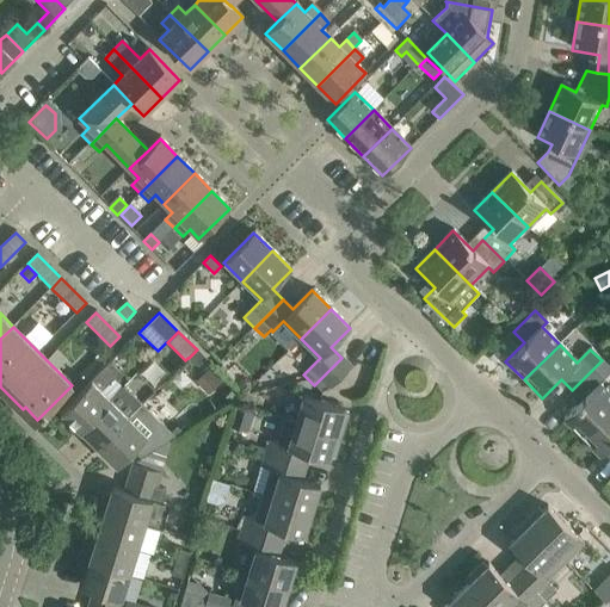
[(197,350),(189,358),(198,367),(205,359),(197,350)]
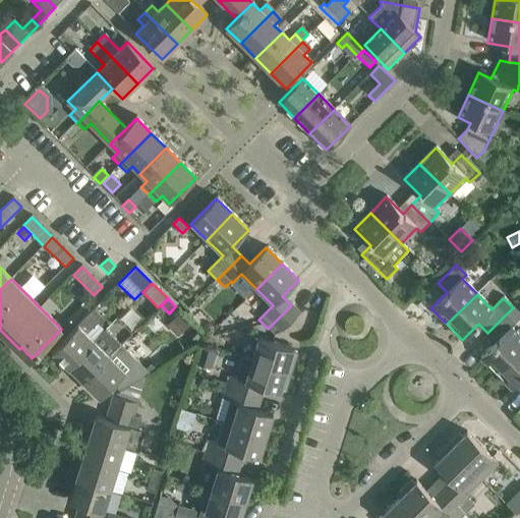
[(291,305),(268,329),(274,336),(280,330),(282,332),(300,313),(291,305)]
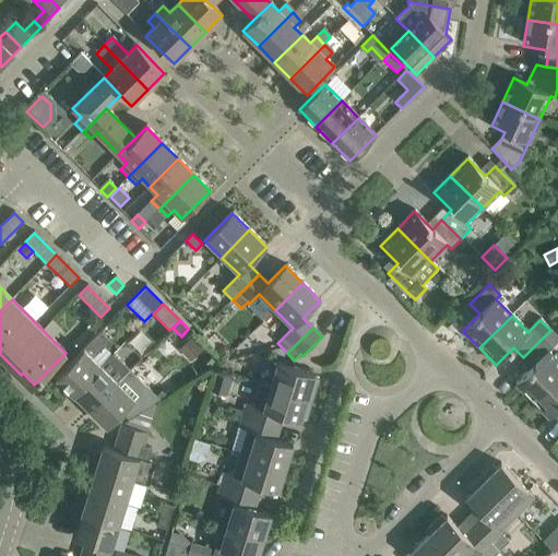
[(514,383),(532,401),(557,375),(557,362),(548,353),(553,349),(543,339),(550,331),(550,330),(523,357),(533,367),(514,383)]
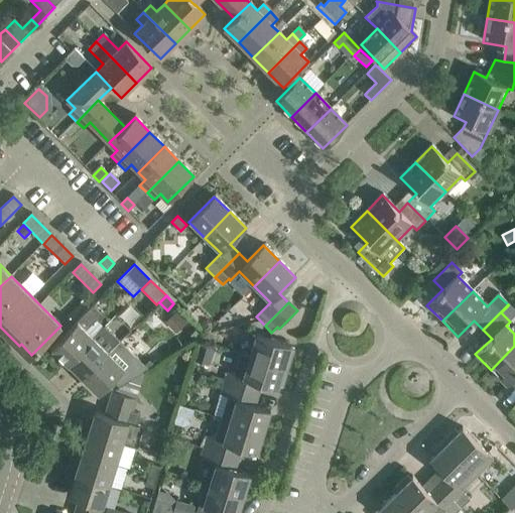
[(56,353),(68,364),(93,339),(86,332),(101,315),(93,306),(53,347),(57,351),(56,353)]
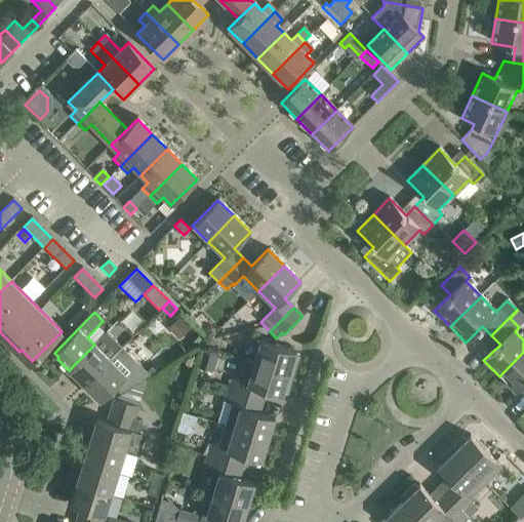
[(167,328),(178,339),(192,327),(180,316),(167,328)]
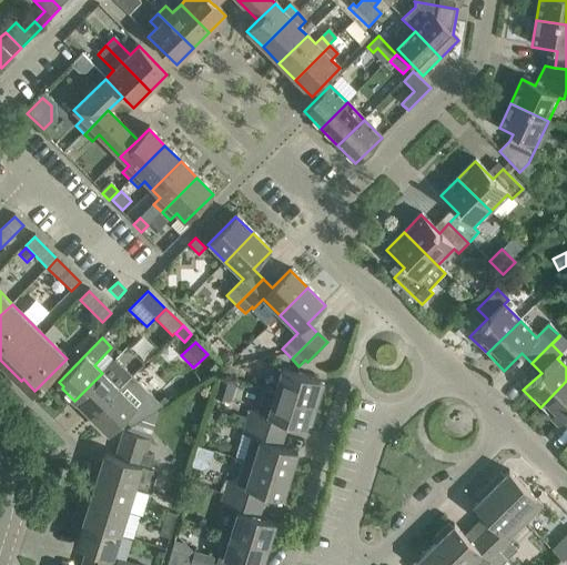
[(102,373),(74,401),(91,417),(119,390),(132,376),(115,360),(102,373)]
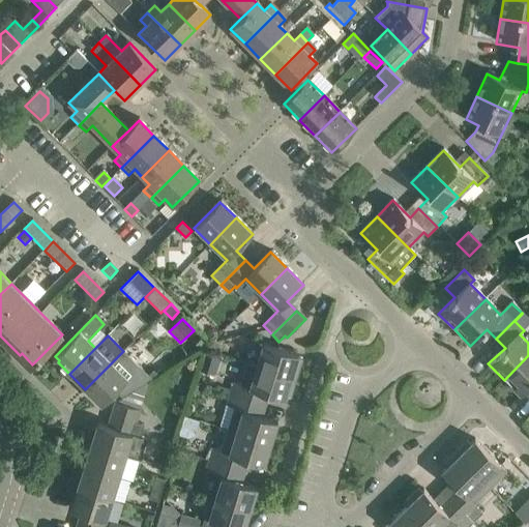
[(263,345),(256,367),(291,378),(297,355),(263,345)]
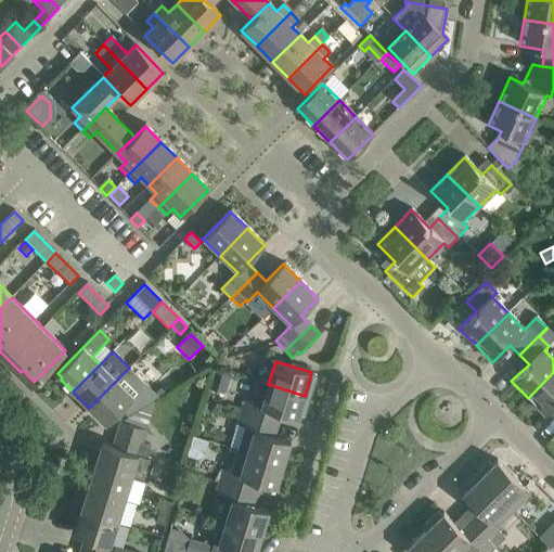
[(116,381),(89,408),(106,425),(120,410),(128,418),(159,397),(129,368),(116,381)]
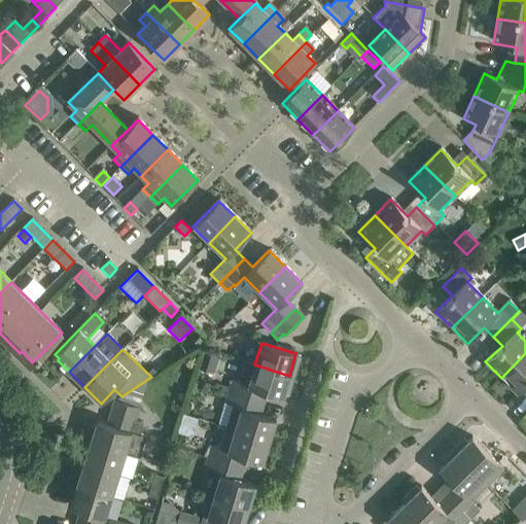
[(204,351),(199,369),(212,373),(217,355),(204,351)]
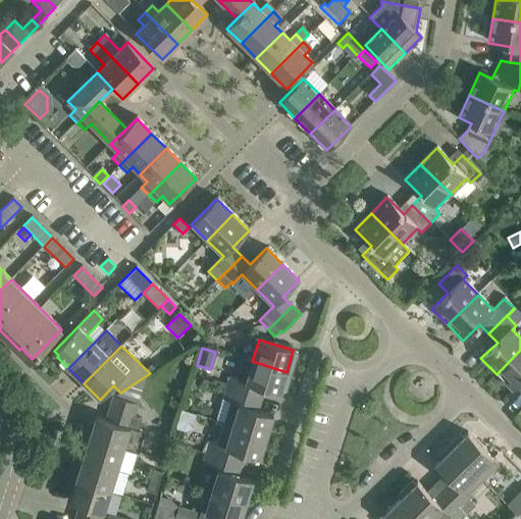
[(520,350),(497,374),(513,391),(520,381),(520,350)]
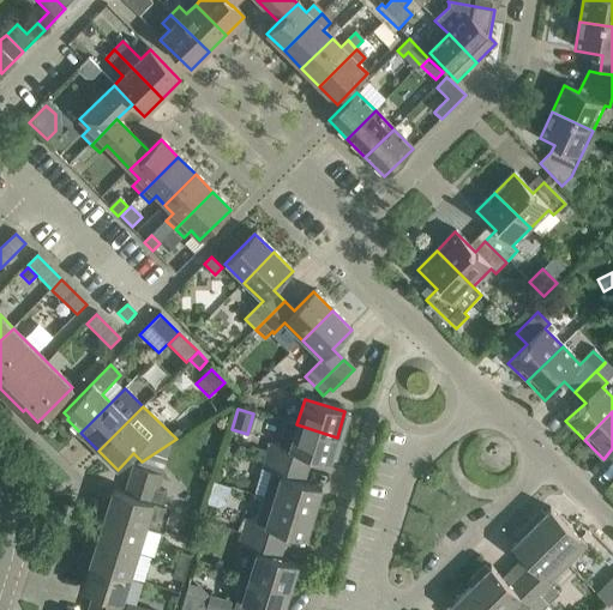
[(270,445),(265,458),(300,467),(304,456),(329,463),(337,438),(296,424),(286,422),(278,447),(270,445)]
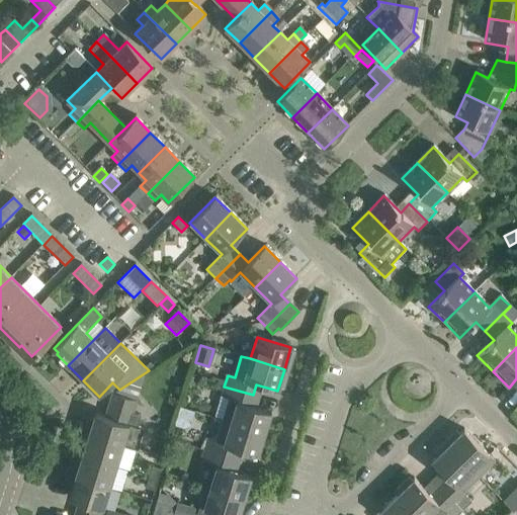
[(192,378),(188,387),(194,390),(198,381),(192,378)]
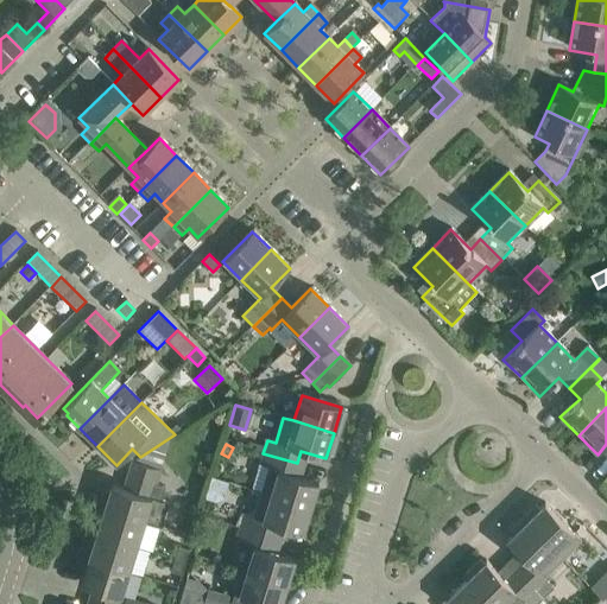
[(267,469),(259,494),(310,509),(318,483),(293,476),(297,463),(263,453),(259,465),(267,469)]
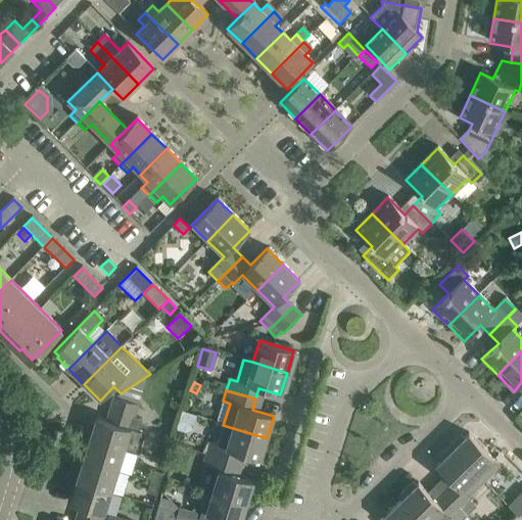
[(94,424),(89,440),(124,451),(124,450),(140,455),(146,434),(139,432),(142,421),(134,419),(138,406),(113,397),(105,422),(98,419),(96,425),(94,424)]
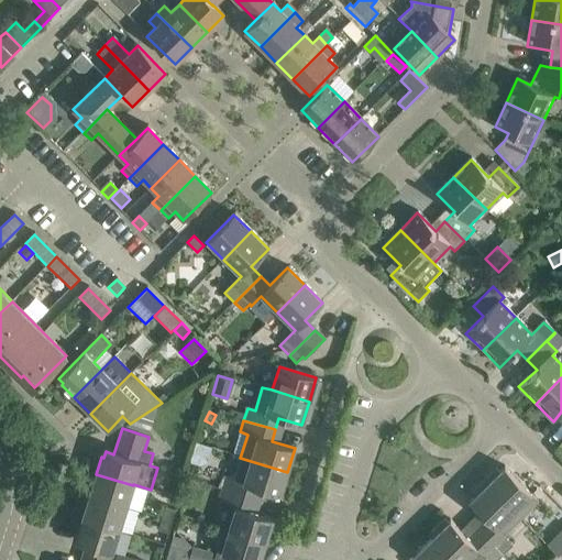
[(226,479),(221,491),(253,500),(256,489),(279,495),(287,472),(240,458),(233,481),(226,479)]
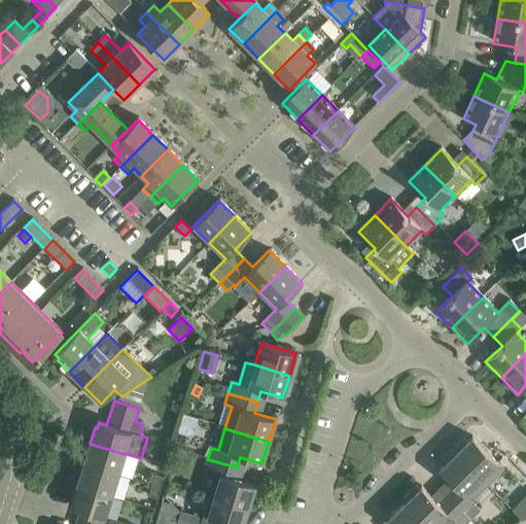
[(471,438),(455,454),(487,487),(504,470),(497,463),(471,438)]
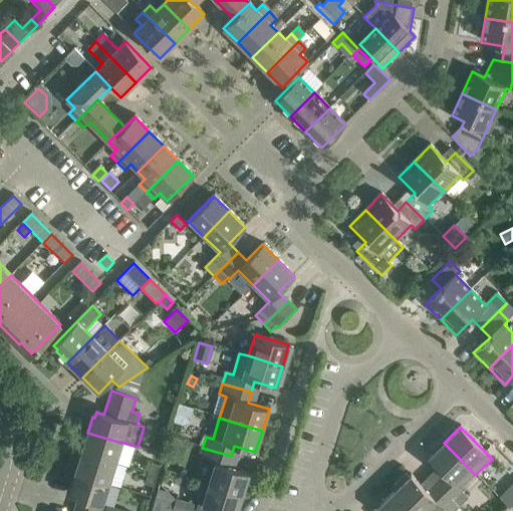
[(87,433),(81,453),(114,464),(121,443),(87,433)]
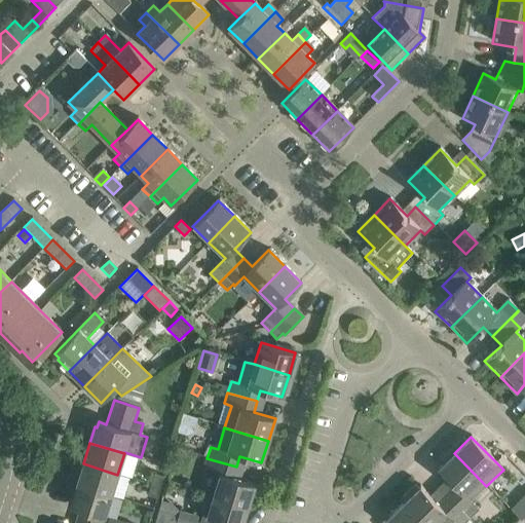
[(453,485),(445,494),(469,519),(478,510),(471,501),(486,486),(454,453),(438,470),(453,485)]
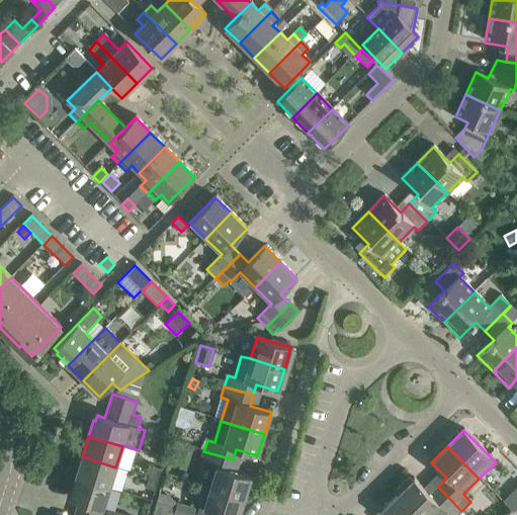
[(217,466),(210,489),(244,499),(251,477),(230,470),(233,459),(203,451),(200,462),(208,464),(217,466)]
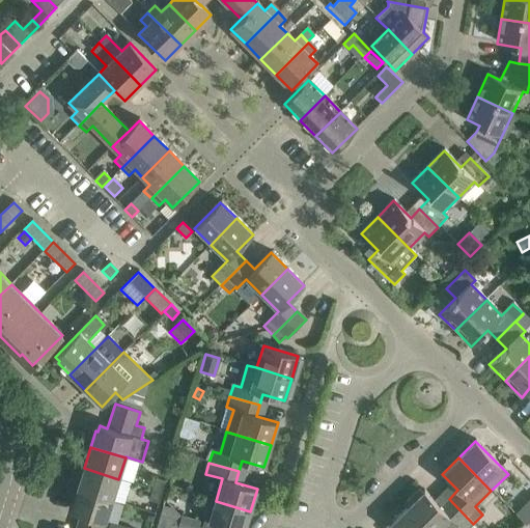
[(84,468),(77,490),(112,501),(118,479),(84,468)]
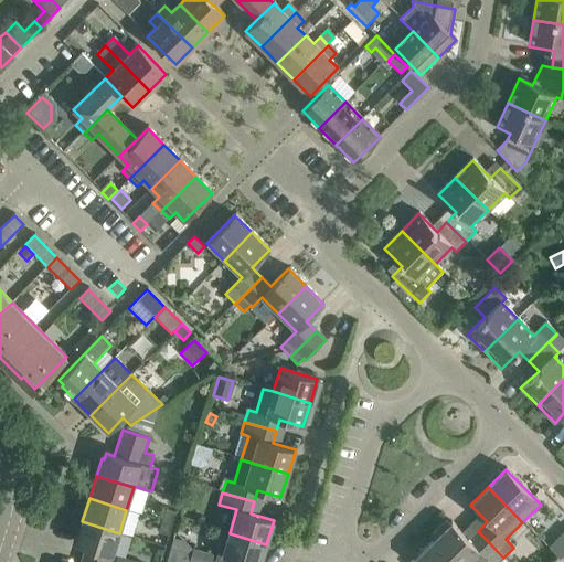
[(166,510),(162,521),(172,525),(176,513),(166,510)]
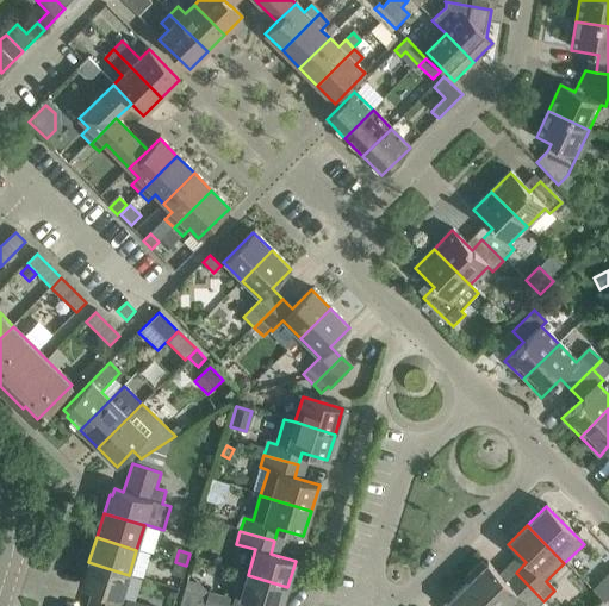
[(92,591),(88,605),(118,605),(129,575),(88,562),(84,580),(86,581),(84,588),(92,591)]
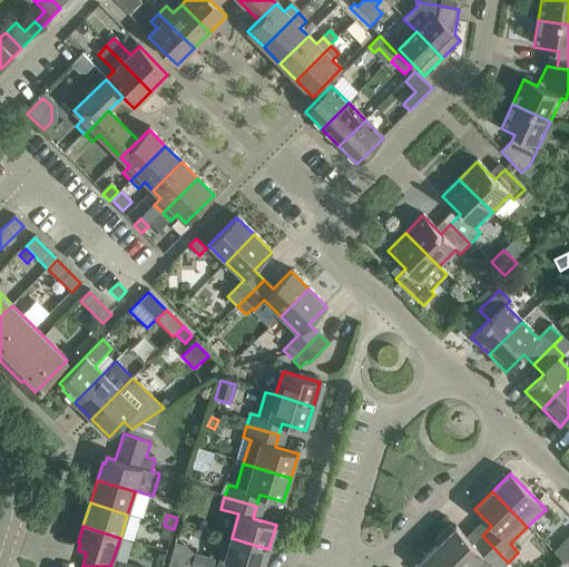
[(174,529),(164,526),(159,538),(170,541),(174,529)]
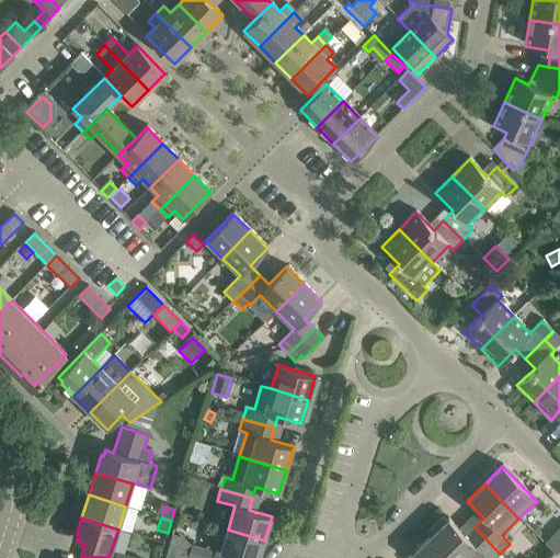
[(427,534),(431,536),(452,557),(483,557),(495,557),(500,554),(475,527),(465,536),(448,520),(446,522),(443,519),(427,534)]
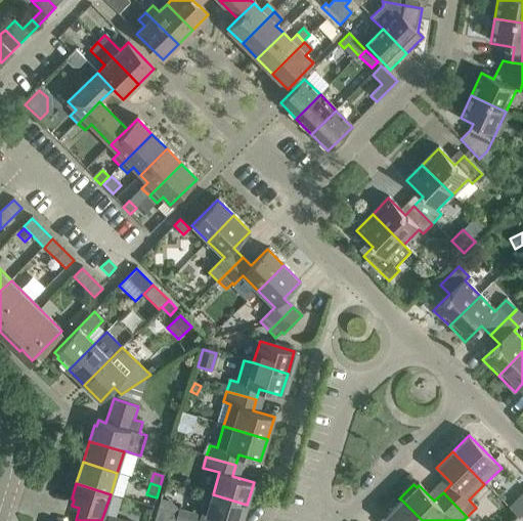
[(242,520),(247,505),(213,494),(206,516),(201,514),(199,520),(242,520)]
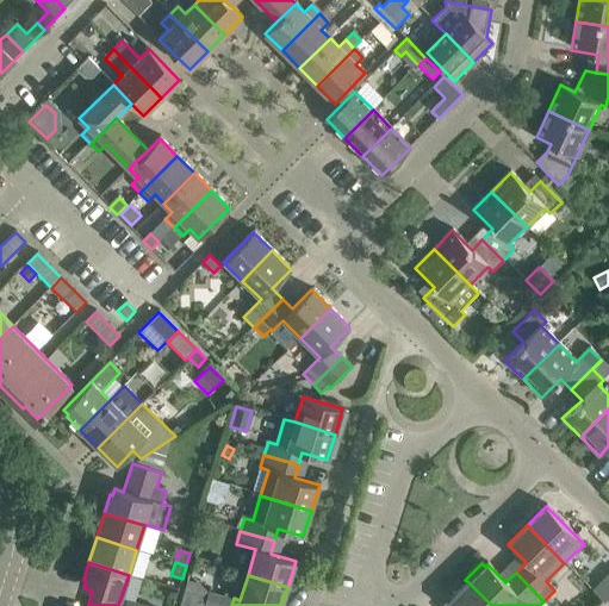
[(608,575),(592,592),(603,603),(608,597),(608,575)]
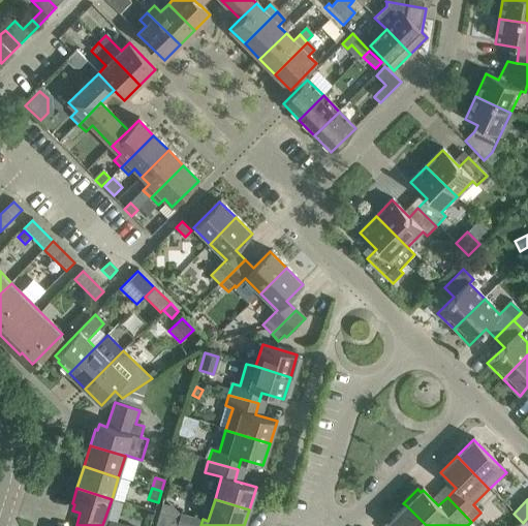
[(162,505),(159,515),(171,518),(173,508),(162,505)]
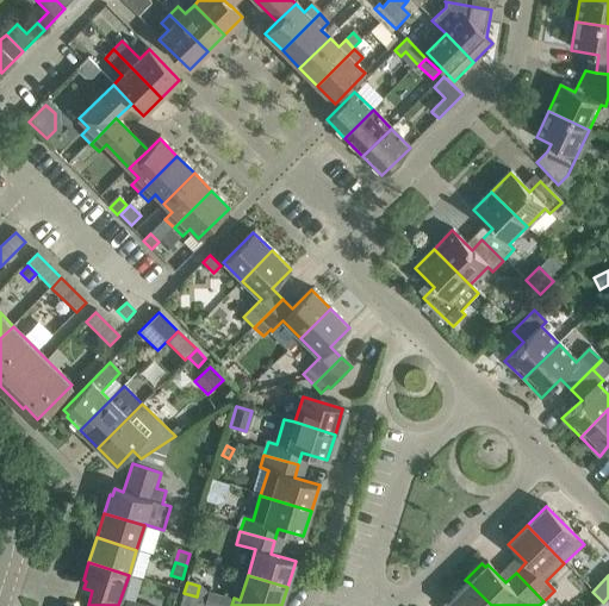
[(490,605),(468,582),(449,601),(453,605),(490,605)]
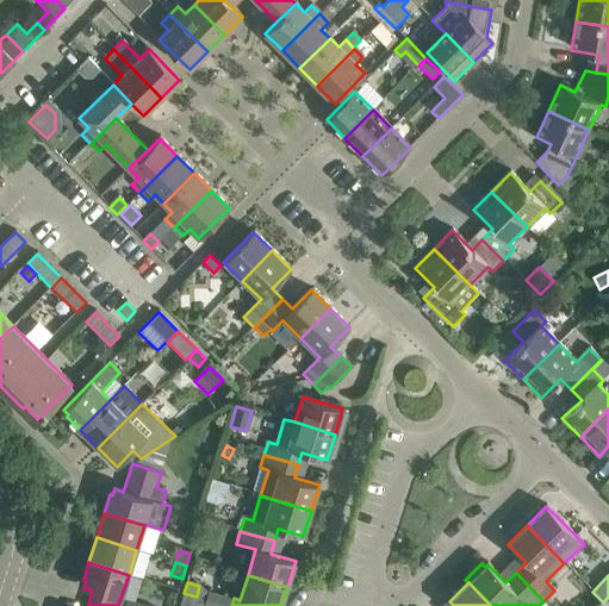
[(209,593),(206,600),(223,605),(228,605),(230,600),(209,593)]
